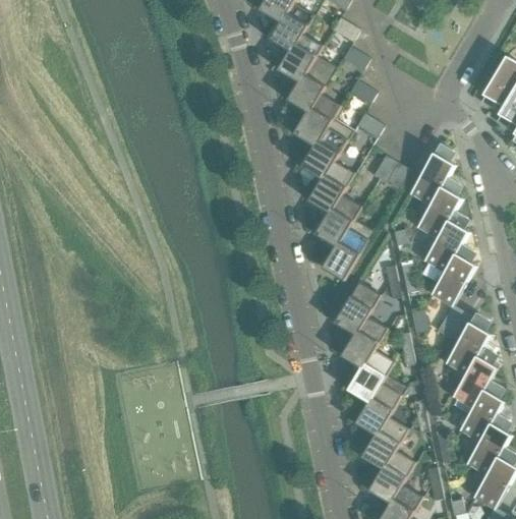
[(291,2),(291,0),(262,0),(258,9),(270,16),(278,21),(290,1),(291,2)]
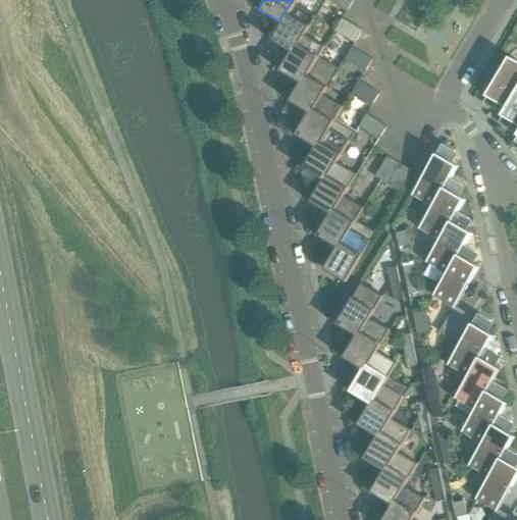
[(324,0),(342,10),(348,0),(324,0)]
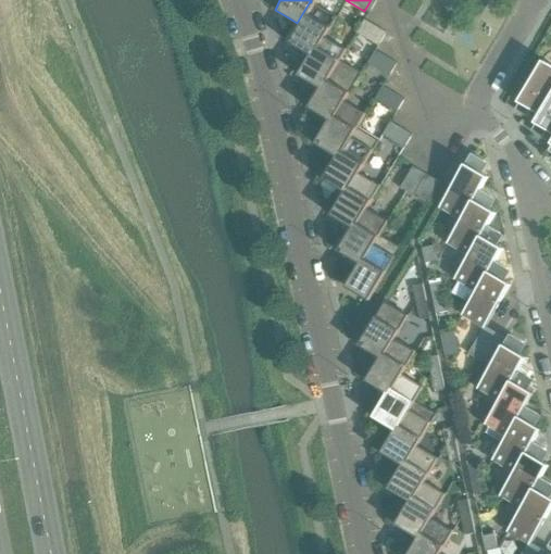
[(321,35),(333,15),(311,2),(310,1),(297,23),(288,17),(286,22),(293,26),(286,41),(299,49),(308,54),(320,34),(321,35)]
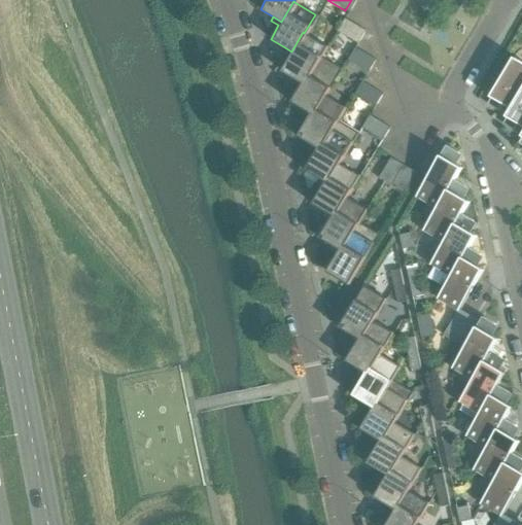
[(354,41),(361,29),(341,16),(334,29),(354,41)]
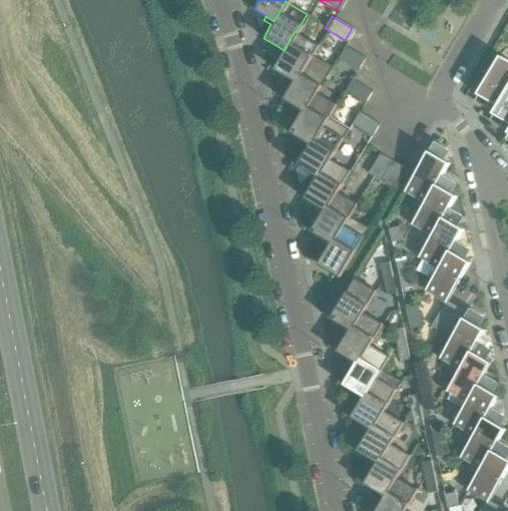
[(292,80),(309,53),(310,53),(315,44),(296,32),(295,31),(284,50),(276,45),(274,49),(280,53),(272,68),(284,75),(292,80)]
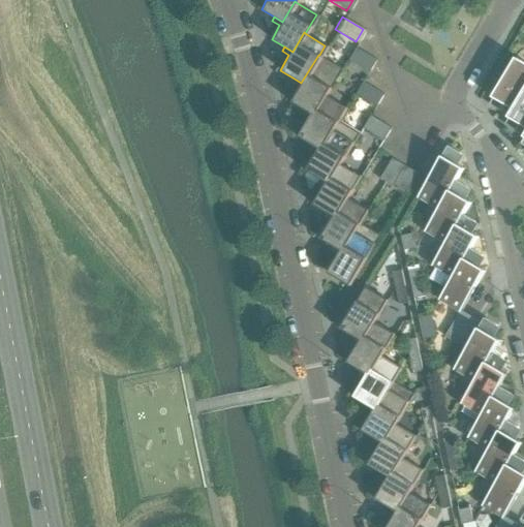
[(366,71),(373,58),(352,45),(345,59),(366,71)]
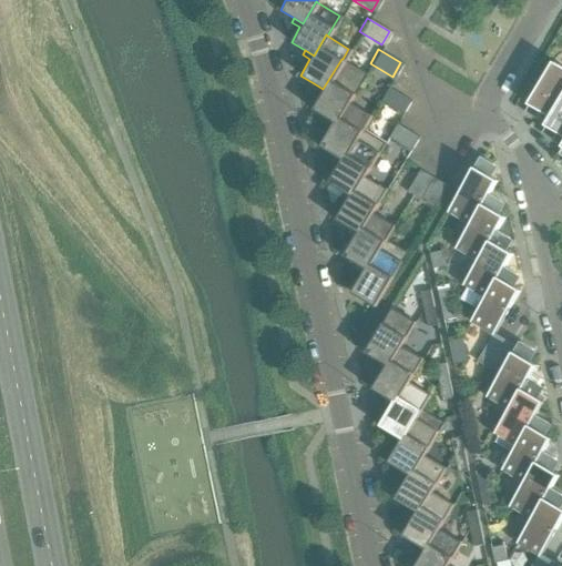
[(346,101),(364,72),(343,59),(341,59),(323,89),(314,83),(312,88),(319,93),(310,108),(324,117),(333,122),(345,101),(346,101)]
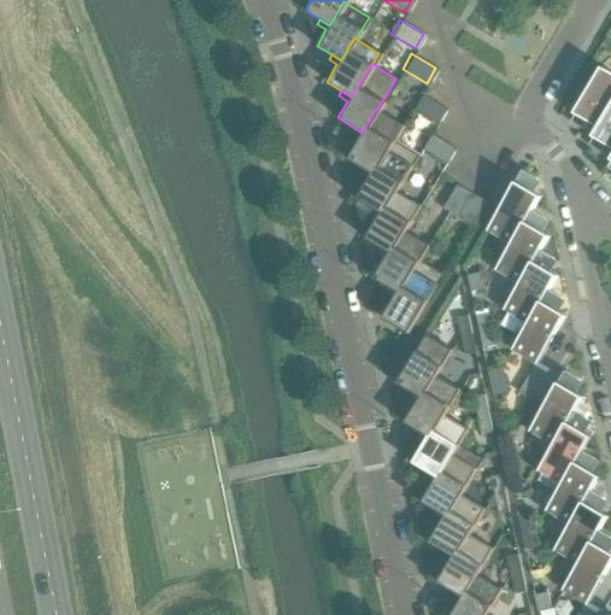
[(594,126),(610,98),(610,74),(597,65),(565,119),(580,128),(585,119),(594,126)]
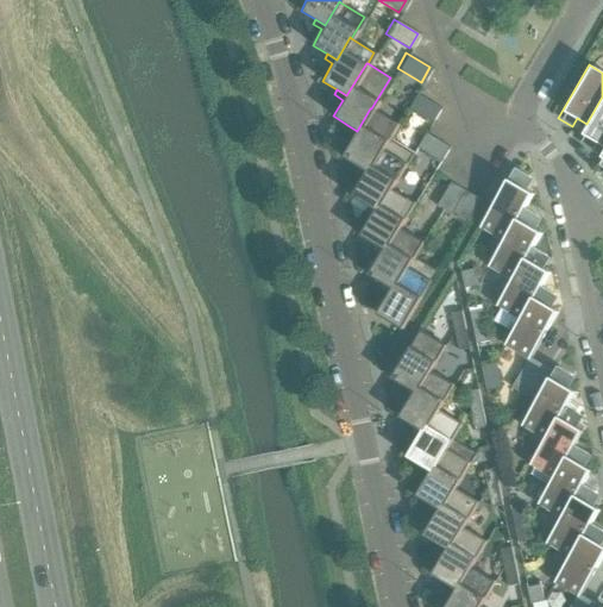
[(428,120),(438,106),(414,92),(406,107),(428,120)]
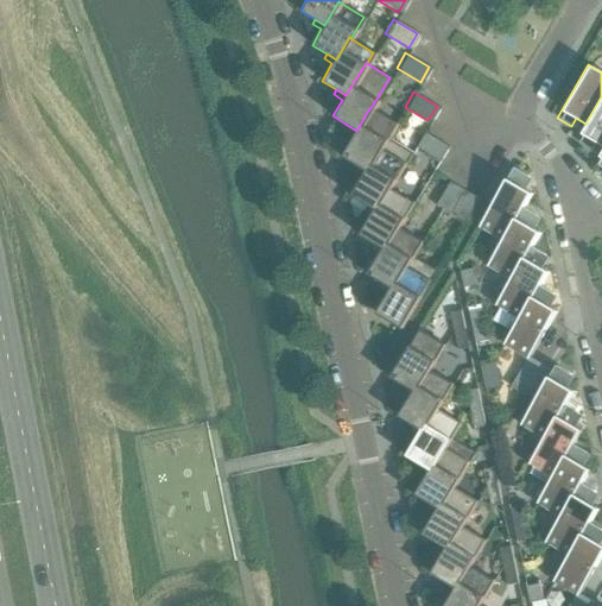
[(601,145),(601,96),(585,124),(575,140),(589,149),(594,140),(601,145)]
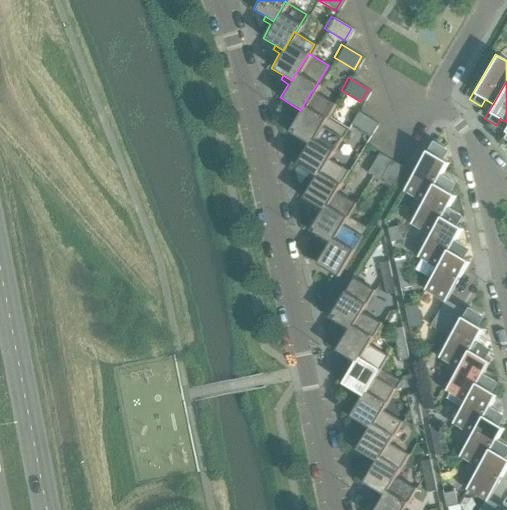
[(307,143),(323,115),(324,116),(332,103),(312,91),(311,91),(300,110),(292,105),(290,109),(297,113),(287,130),(299,138),(307,143)]
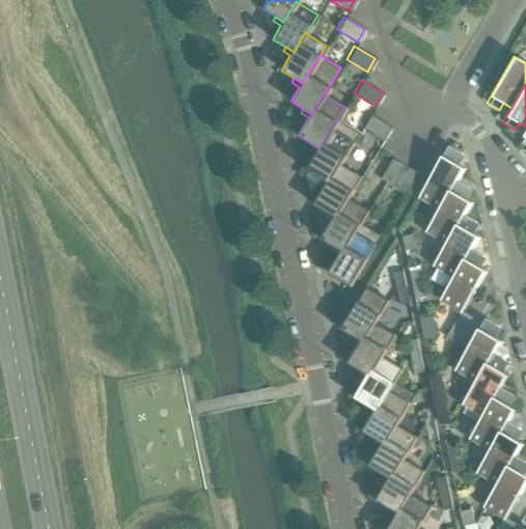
[(381,139),(389,127),(368,114),(360,127),(381,139)]
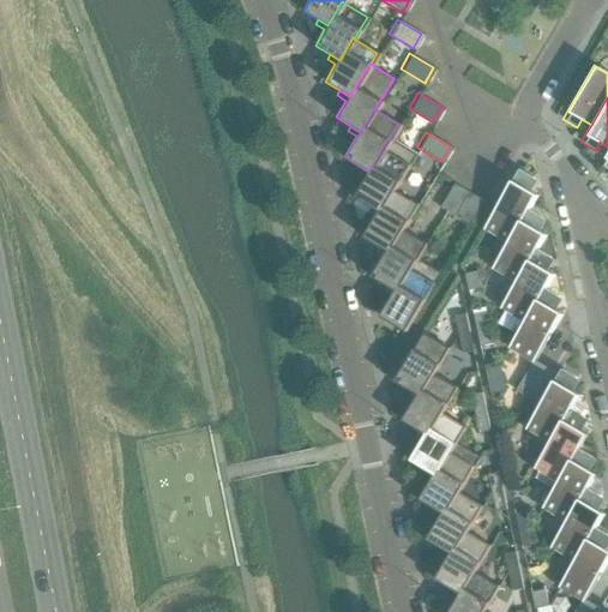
[(391,189),(413,154),(389,139),(387,138),(368,172),(359,166),(356,171),(365,175),(351,196),(367,205),(377,211),(390,189),(391,189)]
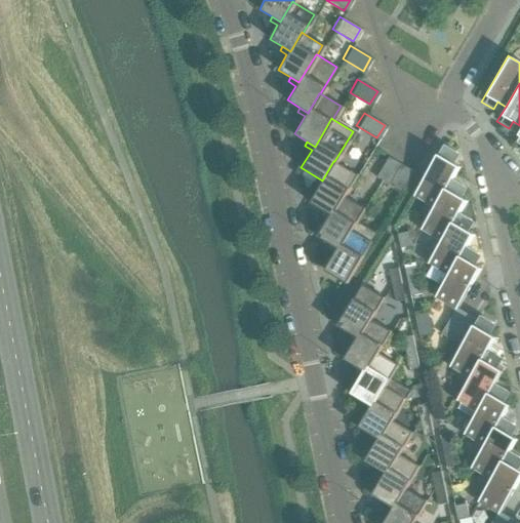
[(449,177),(456,165),(447,160),(452,151),(441,144),(410,195),(430,206),(449,177)]
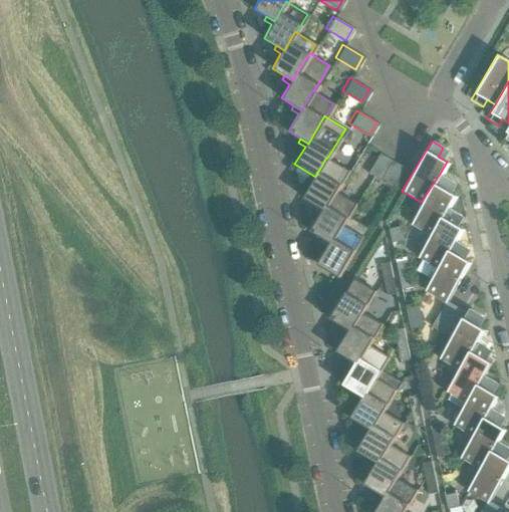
[(377,180),(390,160),(377,152),(365,172),(377,180)]
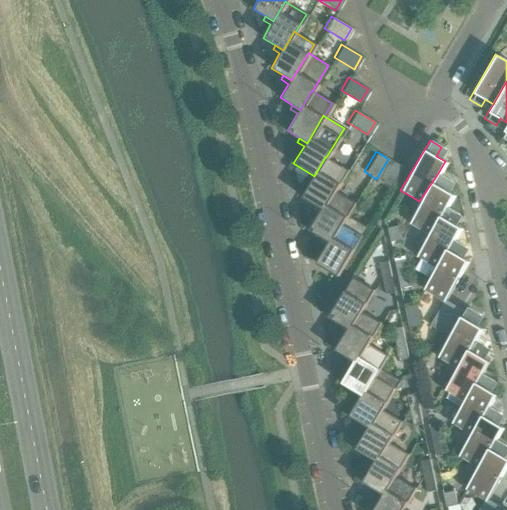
[(346,169),(326,157),(325,157),(314,176),(306,171),(304,175),(311,179),(300,196),(313,204),(321,209),(332,190),(333,190),(346,169)]
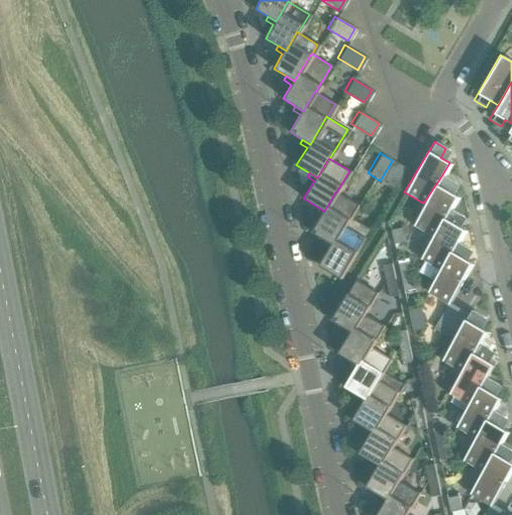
[(393,188),(404,168),(392,161),(380,181),(393,188)]
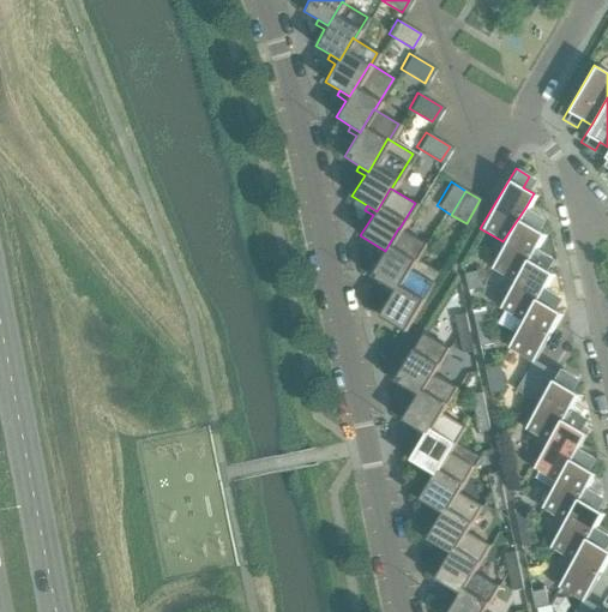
[(533,247),(542,233),(531,227),(537,216),(525,208),(503,241),(488,268),(511,281),(533,247)]
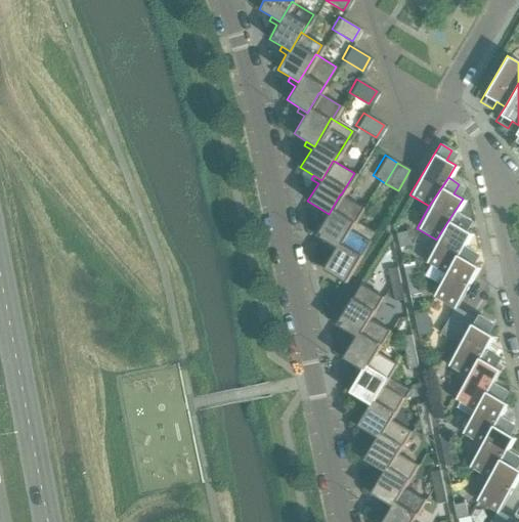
[(336,248),(352,219),(353,220),(361,207),(341,194),(340,194),(329,214),(320,209),(318,213),(326,217),(314,234),(328,243),(336,248)]
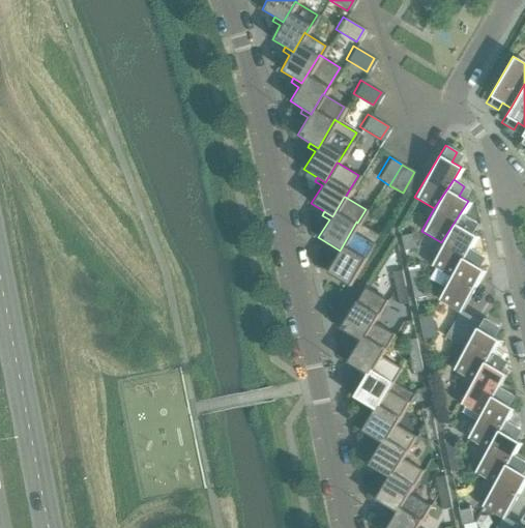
[(467,247),(474,235),(466,230),(471,221),(460,213),(441,242),(429,264),(448,276),(467,247)]
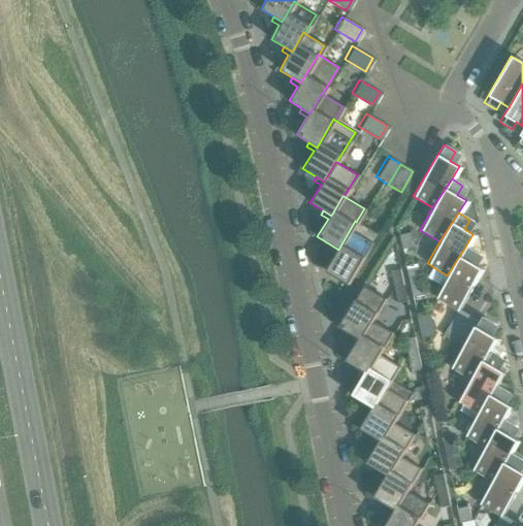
[(377,233),(356,222),(355,221),(338,250),(330,244),(327,248),(334,253),(324,270),(347,284),(377,233)]
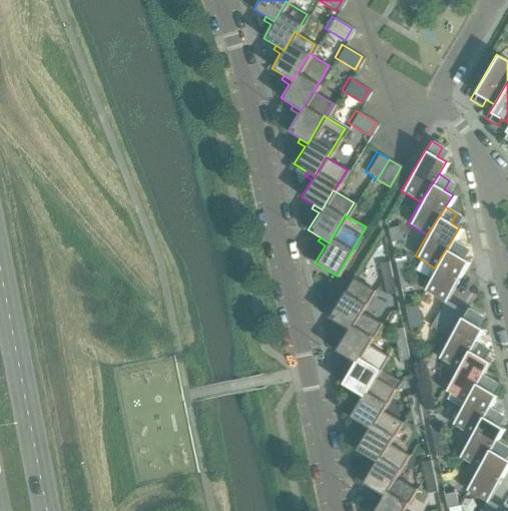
[(399,238),(396,224),(385,227),(388,240),(399,238)]
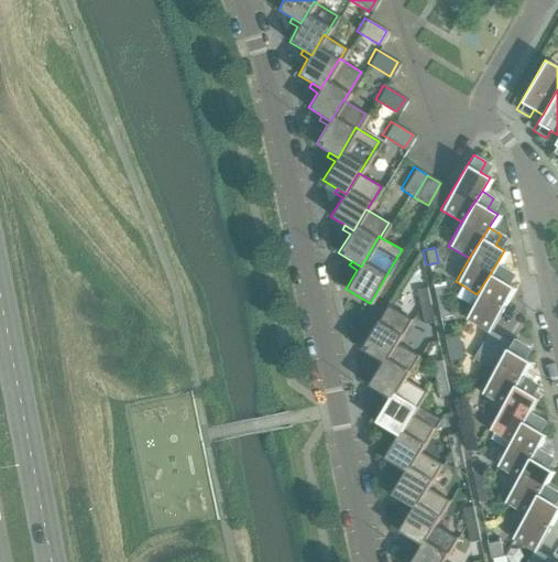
[(487,330),(512,287),(503,281),(509,271),(496,263),(477,294),(463,317),(484,331),(469,357),(481,364),(498,336),(487,330)]
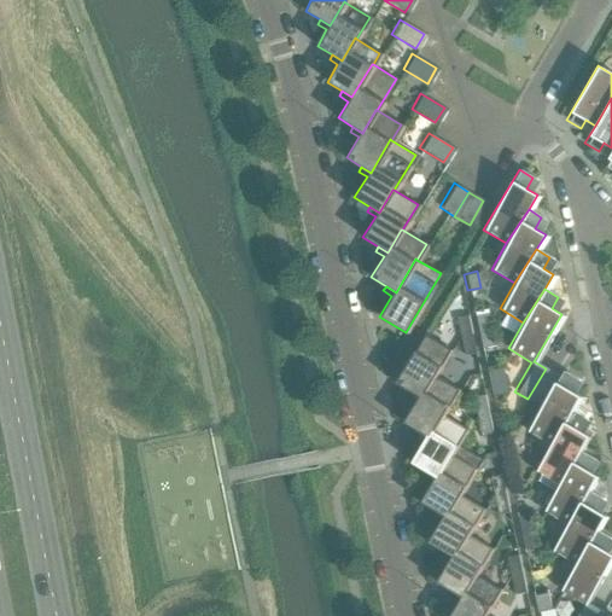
[(489,327),(485,311),(472,314),(476,330),(489,327)]
